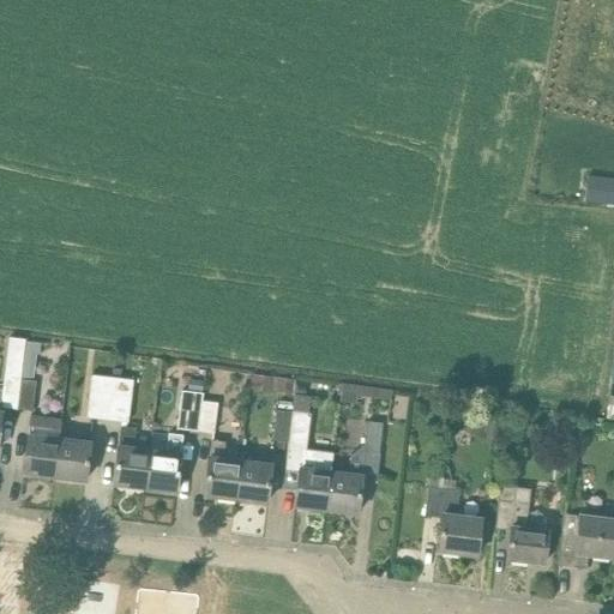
[(613,180),(601,180),(599,202),(613,202),(613,180)]
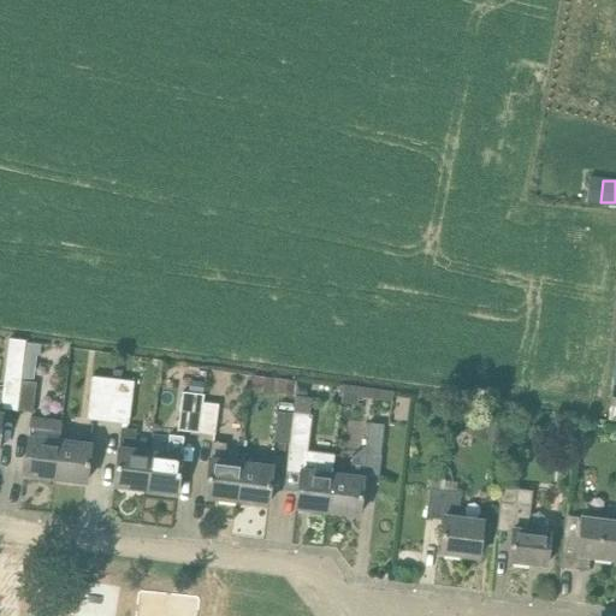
[(1,409),(19,410),(24,354),(25,341),(6,339),(1,409)]
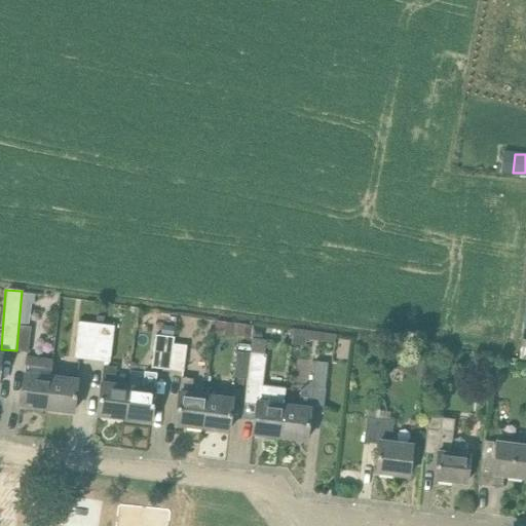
[(21,302),(16,350),(27,351),(30,325),(29,325),(31,303),(21,302)]
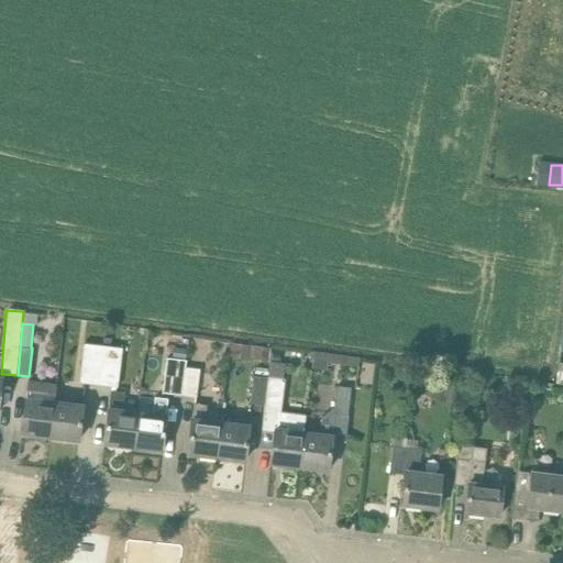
[(79,383),(98,385),(102,345),(84,343),(79,383)]
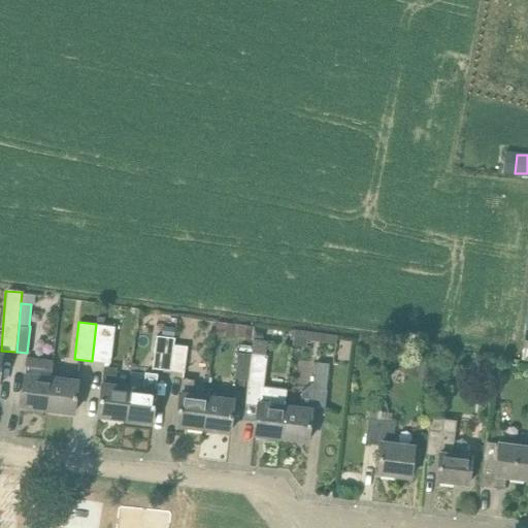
[(216,335),(252,339),(254,327),(217,322),(216,335)]
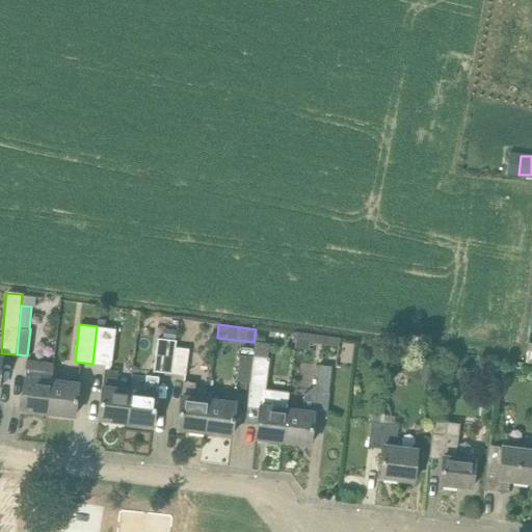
[(105,327),(97,326),(92,364),(110,367),(114,328),(105,327)]
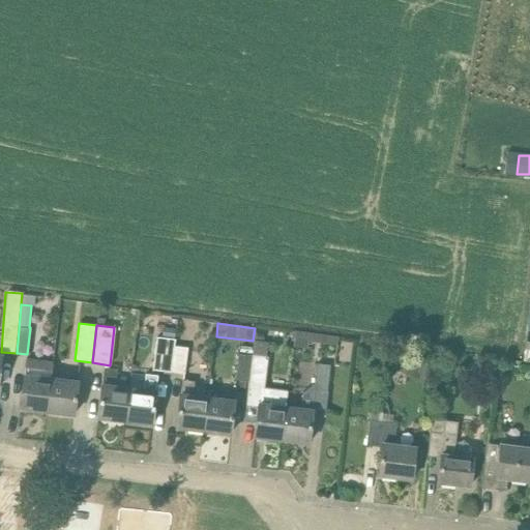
[(163,327),(162,335),(174,336),(175,328),(163,327)]
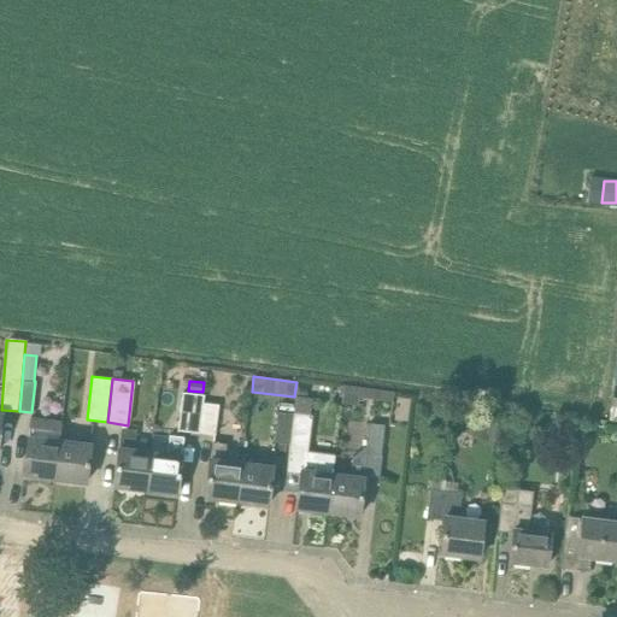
[(395,389),(344,383),(342,395),(393,401),(395,389)]
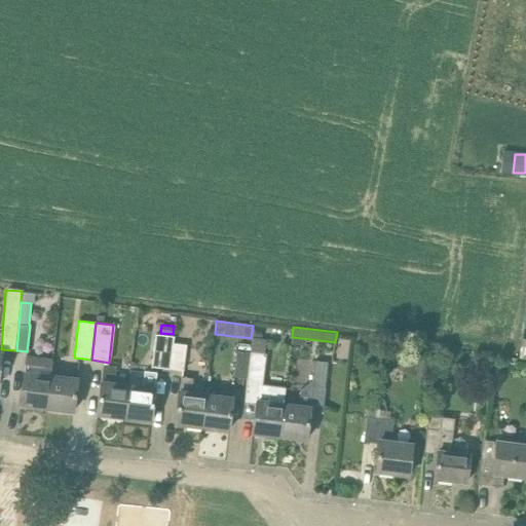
[(170,370),(173,344),(174,336),(155,334),(151,368),(170,370)]
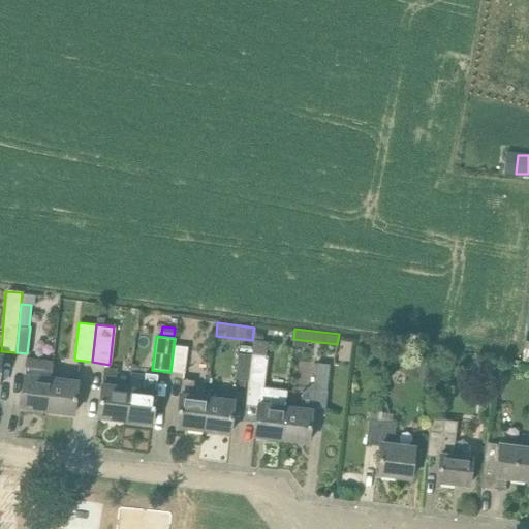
[(254,341),(254,343),(252,354),(249,381),(261,383),(265,383),(269,355),(266,355),(267,342),(254,341)]
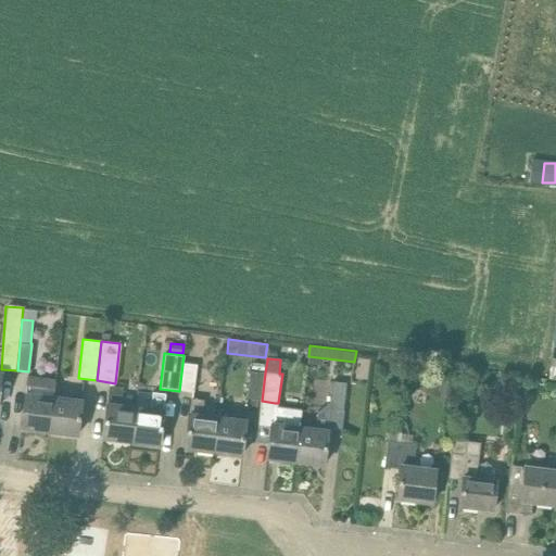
[(196,366),(182,364),(179,391),(192,393),(196,366)]
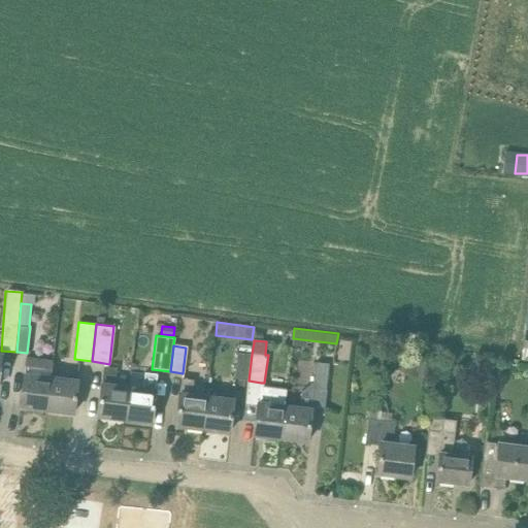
[(249,381),(252,354),(239,353),(235,380),(249,381)]
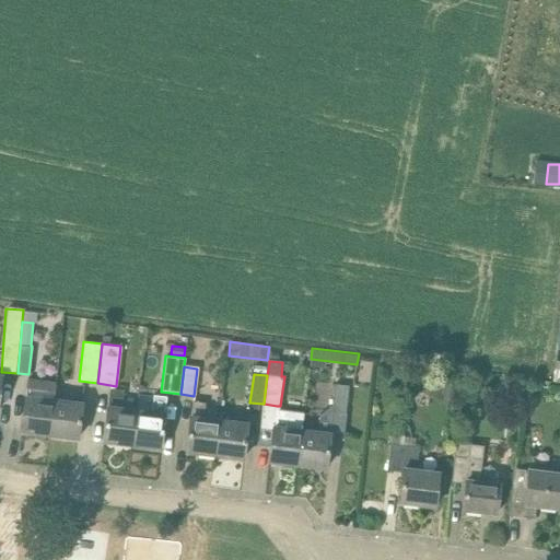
[(47,435),(55,383),(25,380),(22,432),(47,435)]
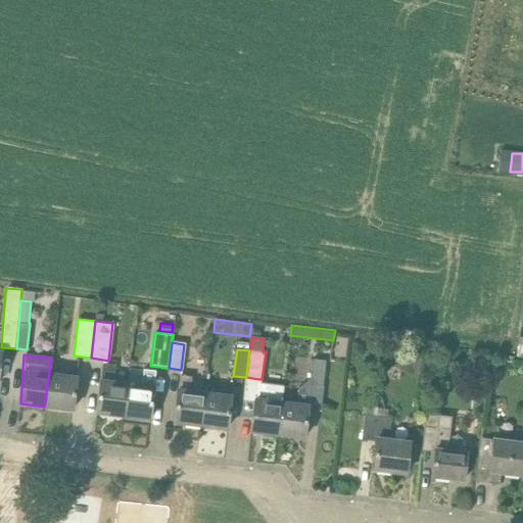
[(51,358),(44,407),(73,410),(76,378),(51,375),(54,358),(51,358)]
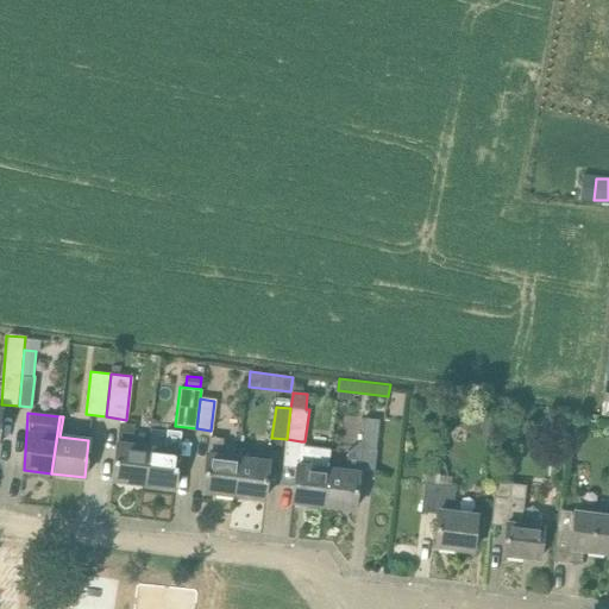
[(374,451),(378,419),(364,418),(360,444),(360,449),(362,449),(374,451)]
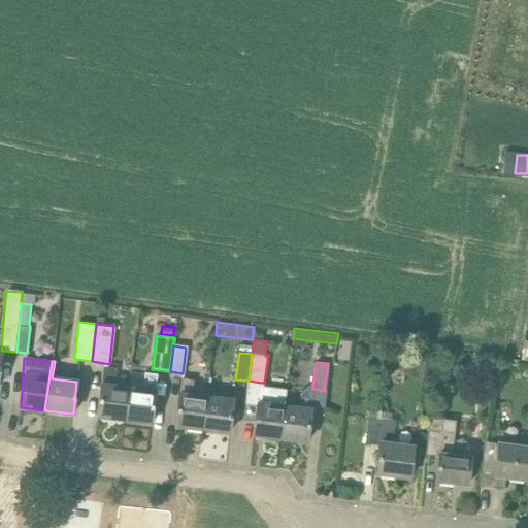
[(97,417),(123,420),(128,388),(114,386),(117,368),(103,366),(97,417)]
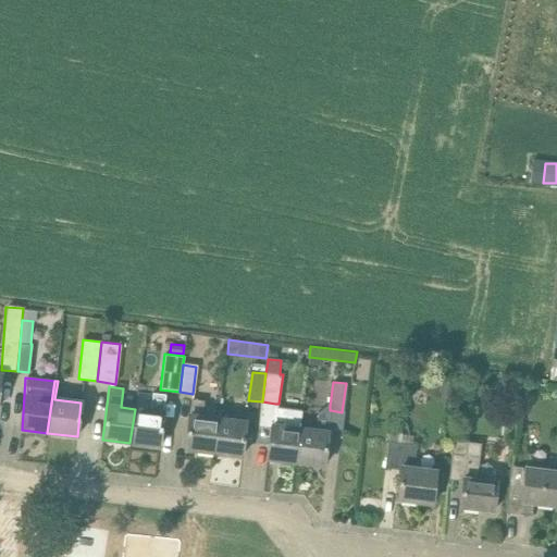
[(151,410),(135,409),(130,443),(160,446),(165,395),(153,394),(151,410)]
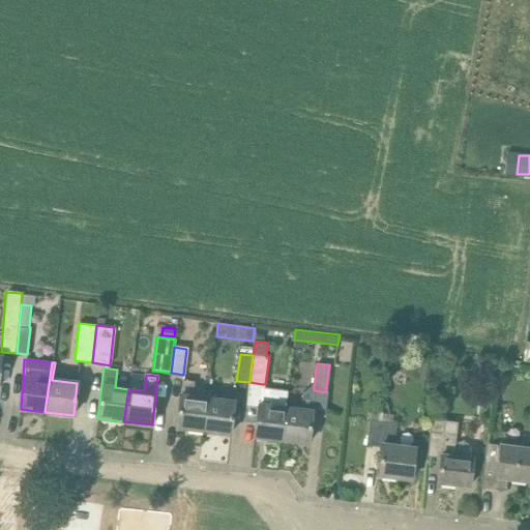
[(203,431),(207,399),(194,396),(196,382),(181,381),(180,395),(177,428),(203,431)]
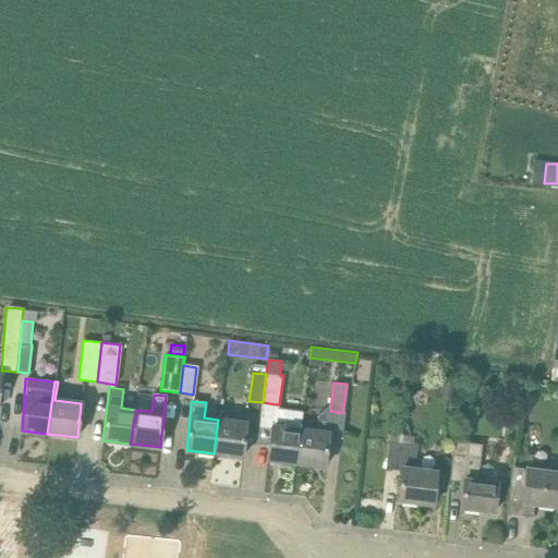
[(303,411),(296,464),(325,468),(329,434),(331,411),(330,411),(330,407),(319,414),(317,432),(301,431),(303,411)]
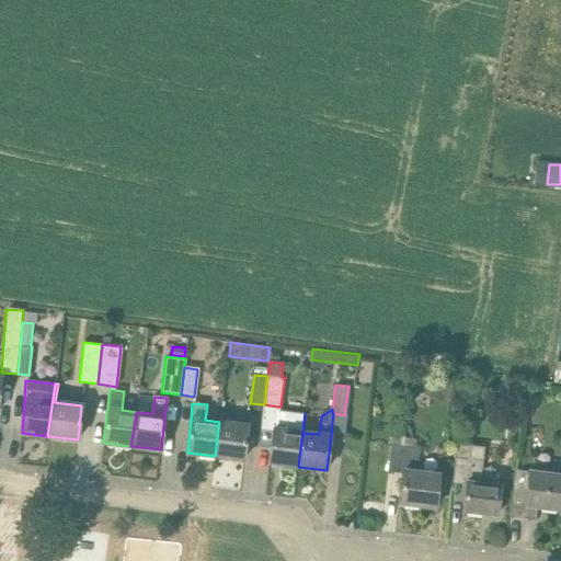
[(270,462),(298,467),(305,413),(276,410),(274,428),(270,462)]
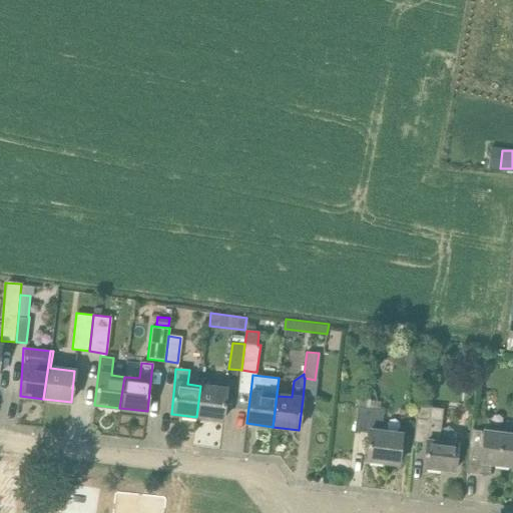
[(200,386),(196,417),(223,421),(226,389),(200,386)]
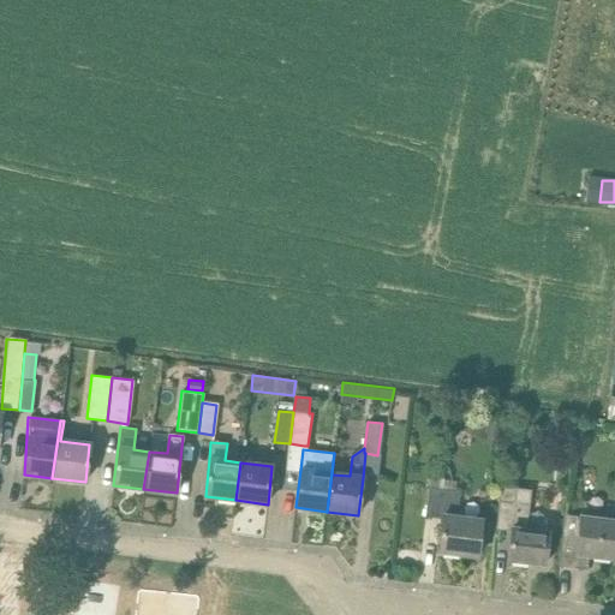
[(530,490),(502,487),(497,529),(512,531),(508,561),(545,565),(550,533),(529,531),(532,505),(529,505),(530,490)]
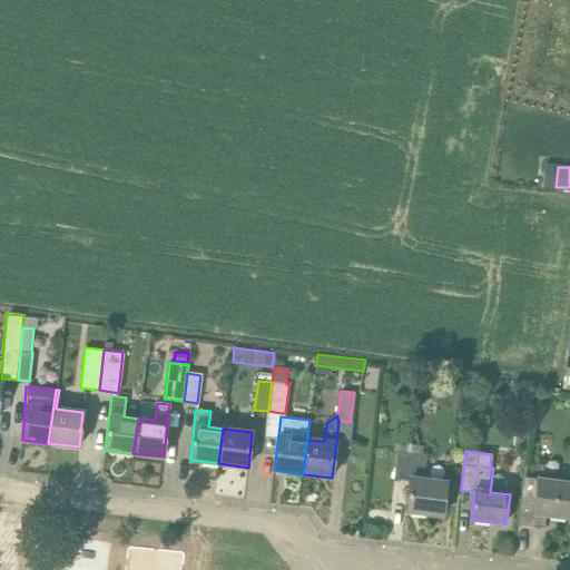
[(426,458),(397,454),(394,481),(410,482),(408,512),(442,517),(446,482),(424,479),(426,458)]
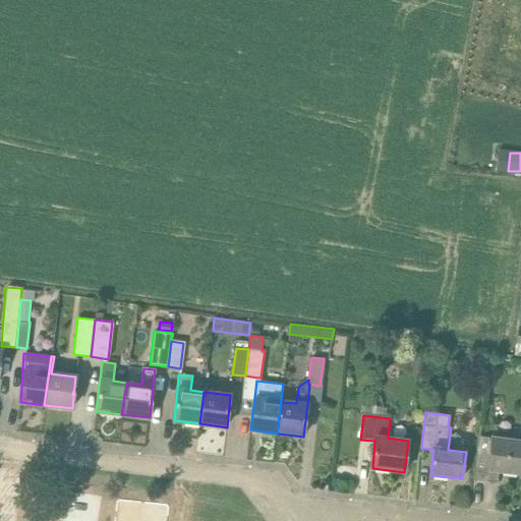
[(520,474),(520,468),(520,441),(480,436),(472,480),(498,483),(500,471),(520,474)]
